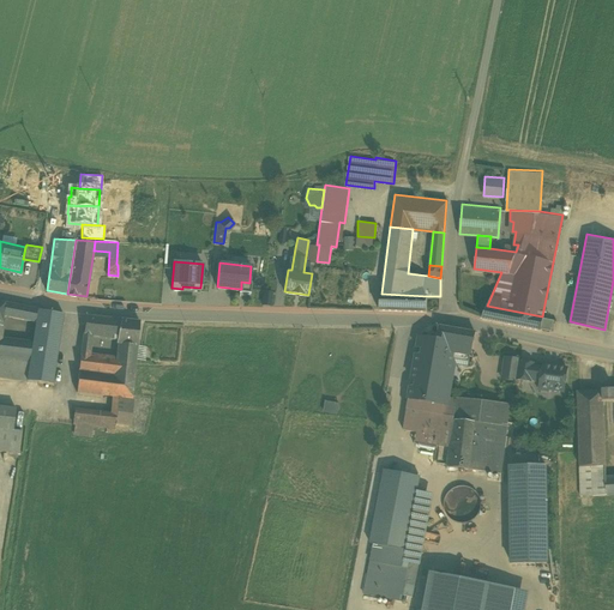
[(241,289),(239,289),(239,291),(251,293),(252,282),(250,281),(250,283),(241,282),(241,289)]
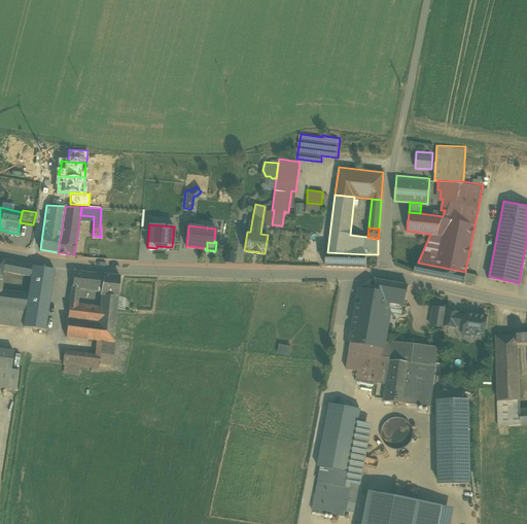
[(233,262),(234,249),(226,248),(225,260),(233,262)]
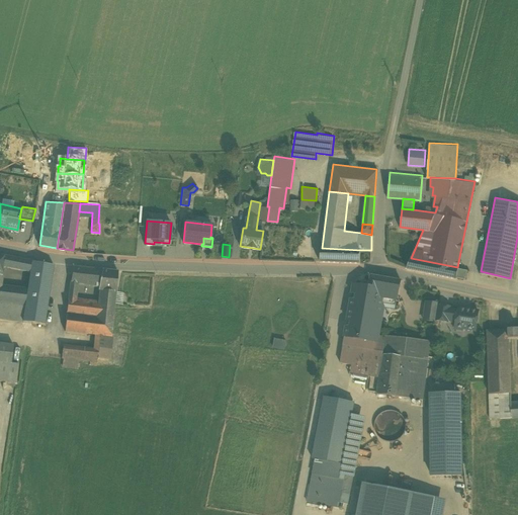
[(320,260),(360,262),(360,250),(322,248),(320,260)]
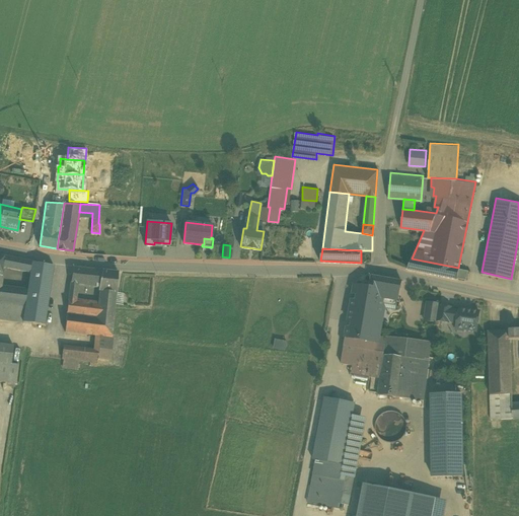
[(32,261),(3,254),(3,265),(30,271),(32,261)]
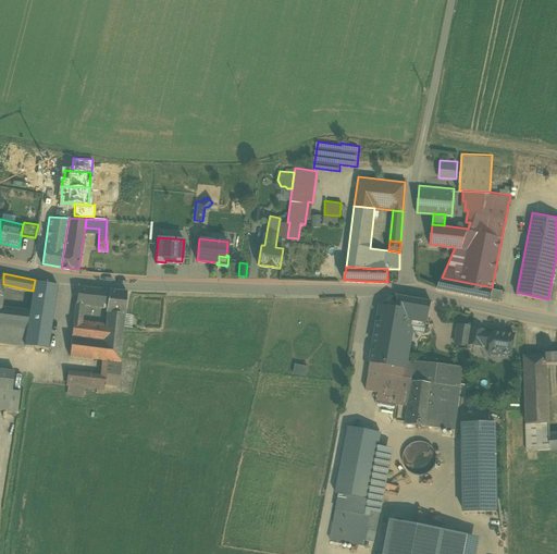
[(492,287),(442,278),(437,288),(490,298),(490,296),(492,287)]
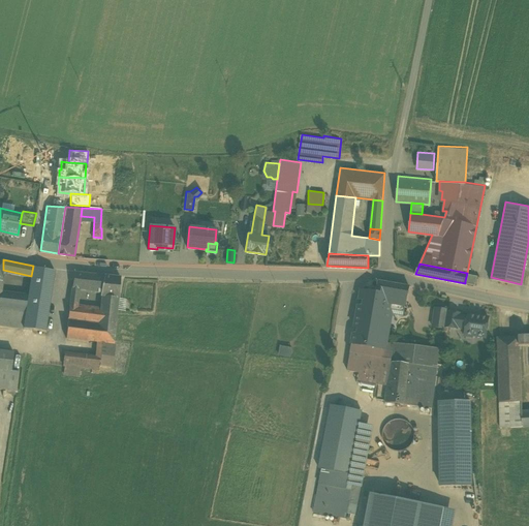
[(28,294),(23,327),(45,330),(55,269),(33,266),(31,276),(28,294)]
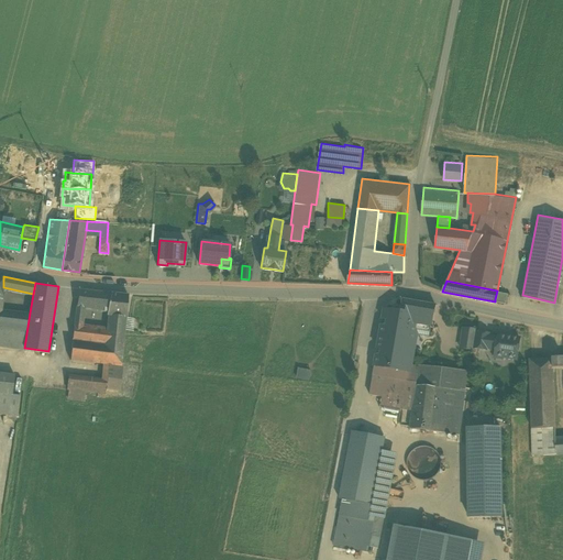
[(107,310),(111,292),(79,288),(76,308),(80,309),(81,306),(107,310)]
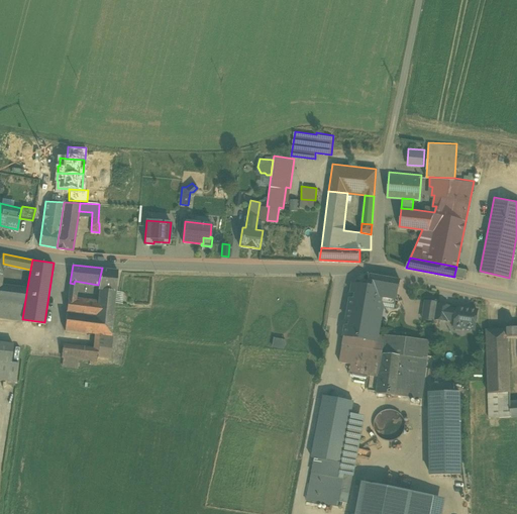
[(467,269),(456,267),(454,275),(464,277),(467,269)]
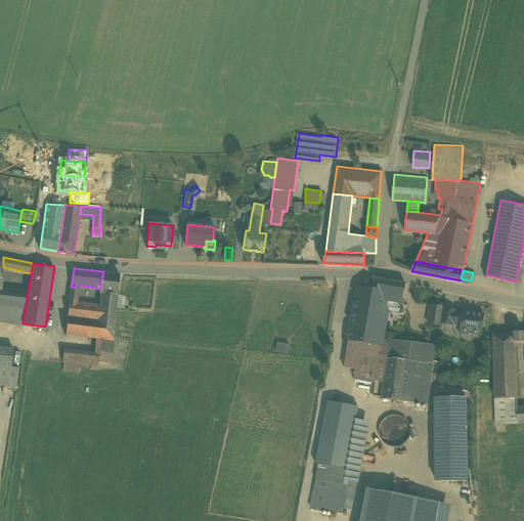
[(119,273),(103,271),(99,289),(99,292),(101,292),(117,293),(119,273)]
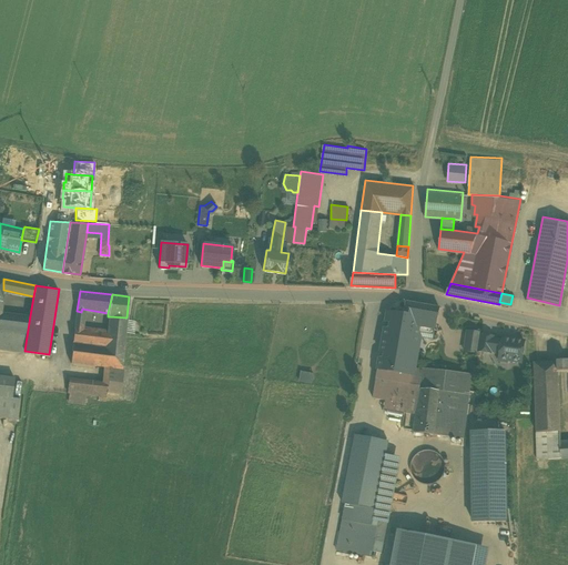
[(2,298),(0,296),(0,347),(24,351),(30,315),(0,311),(2,298)]
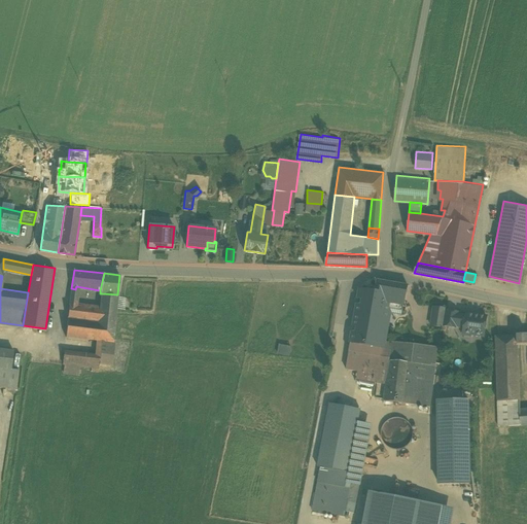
[(408,284),(377,279),(375,289),(374,299),(390,302),(403,304),(408,284)]
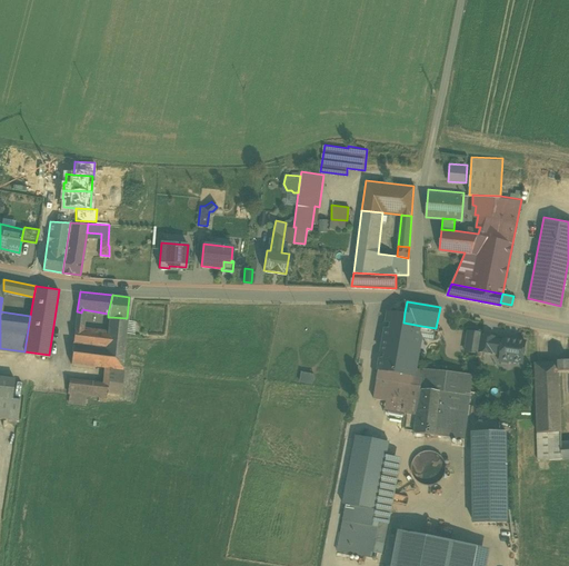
[(403,323),(405,313),(388,310),(373,396),(387,399),(385,408),(417,413),(422,368),(413,366),(421,326),(403,323)]
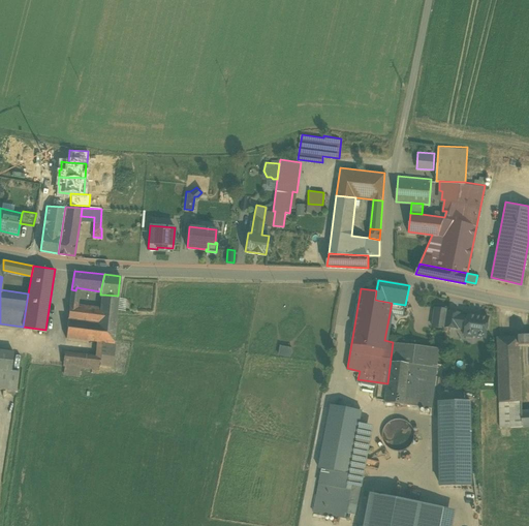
[(118,296),(102,295),(101,307),(76,304),(76,300),(69,299),(66,336),(96,340),(114,342),(118,296)]
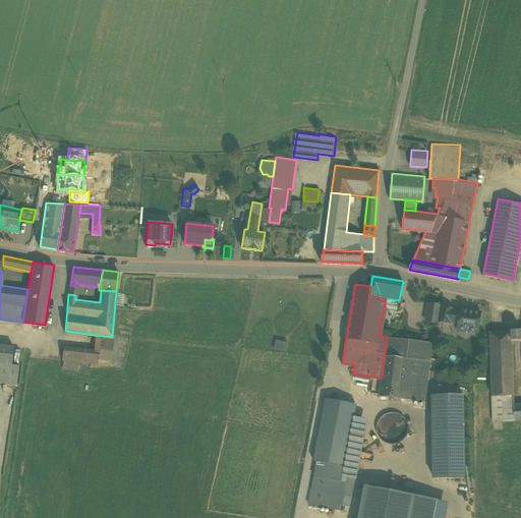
[(439,321),(441,305),(441,303),(428,302),(425,320),(439,322),(439,321)]
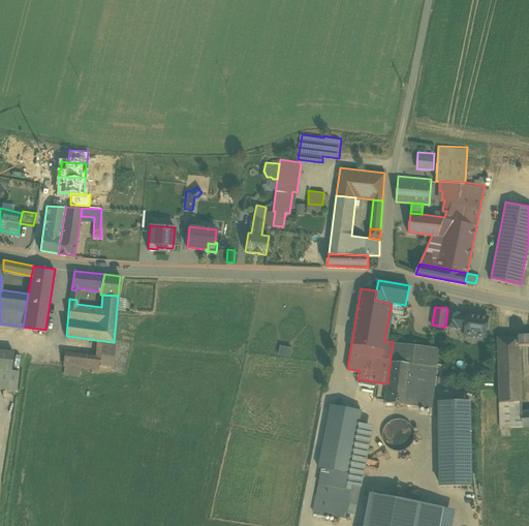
[(458,326),(460,313),(460,312),(447,310),(445,326),(458,328),(458,326)]
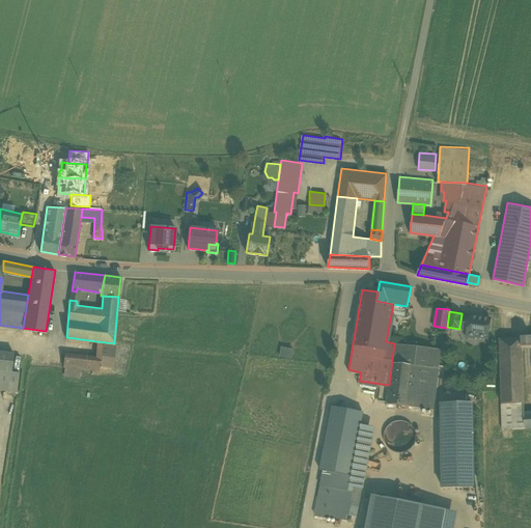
[(473,335),(487,337),(491,317),(470,314),(470,315),(462,314),(459,327),(468,328),(467,332),(474,333),(473,335)]
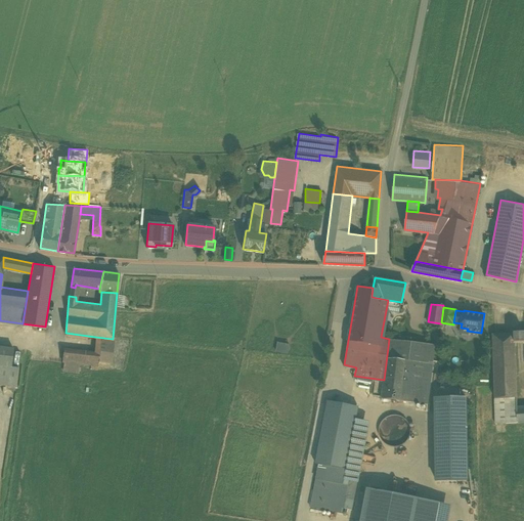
[(523,331),(515,332),(515,342),(523,341),(523,331)]
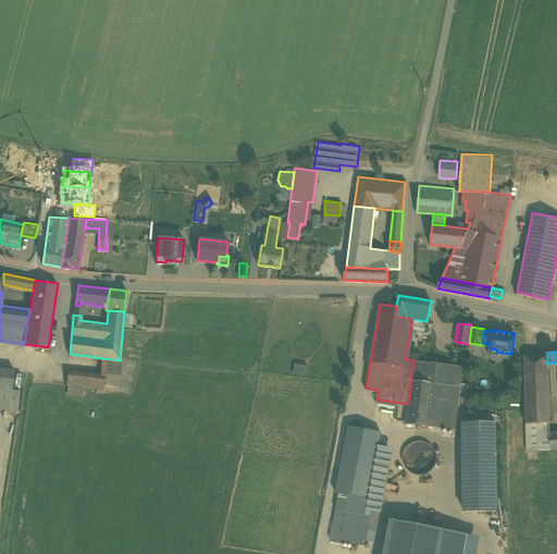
[(527,448),(551,447),(549,432),(547,364),(547,353),(523,354),(527,448)]
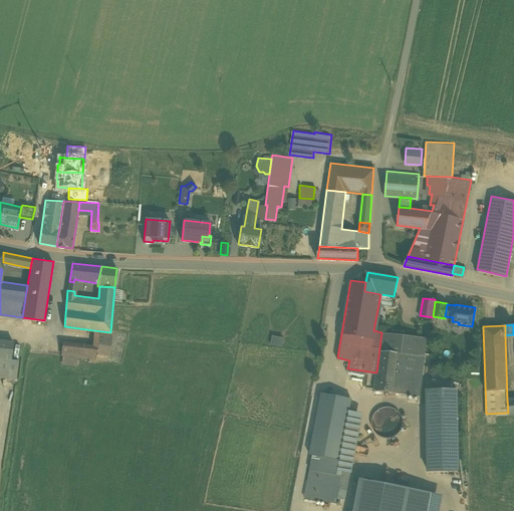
[(110,332),(93,330),(92,344),(61,341),(60,353),(88,356),(87,359),(95,360),(96,353),(107,354),(110,332)]
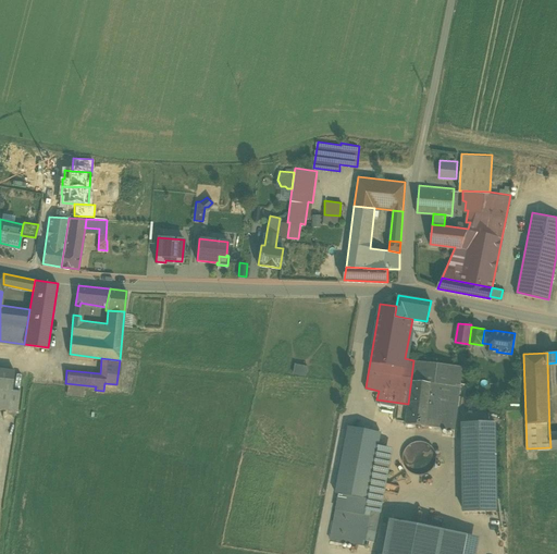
[(297,360),(295,371),(308,373),(310,364),(297,360)]
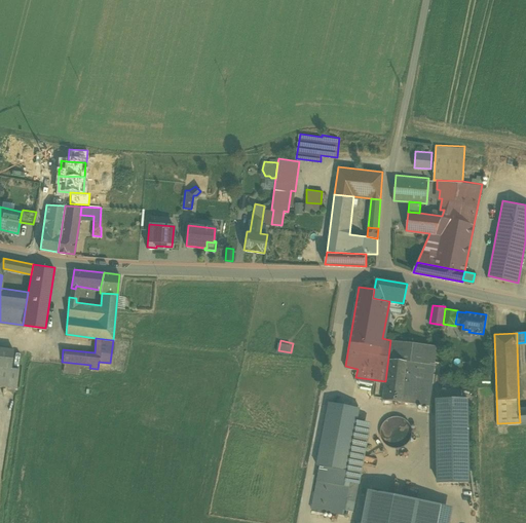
[(436,345),(390,340),(385,381),(383,399),(429,405),(436,345)]
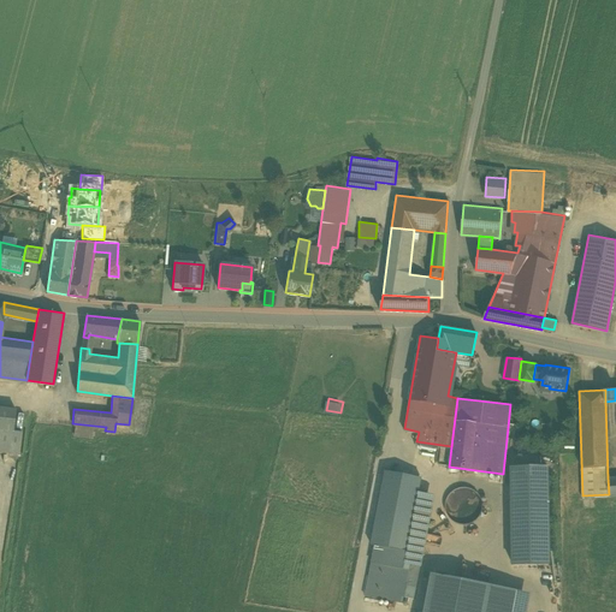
[(16,409),(0,406),(0,450),(19,453),(22,431),(13,431),(16,409)]
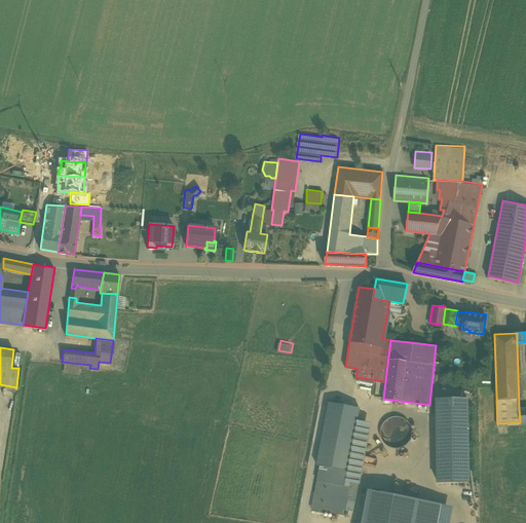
[(438,481),(468,481),(467,399),(437,399),(438,481)]
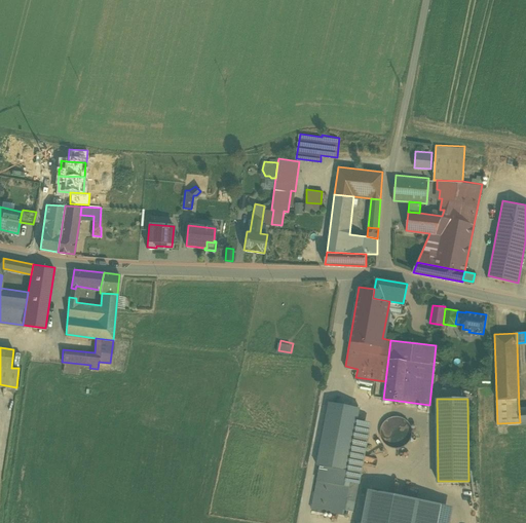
[(360,409),(329,403),(314,475),(345,481),(345,480),(359,482),(371,421),(358,419),(360,409)]
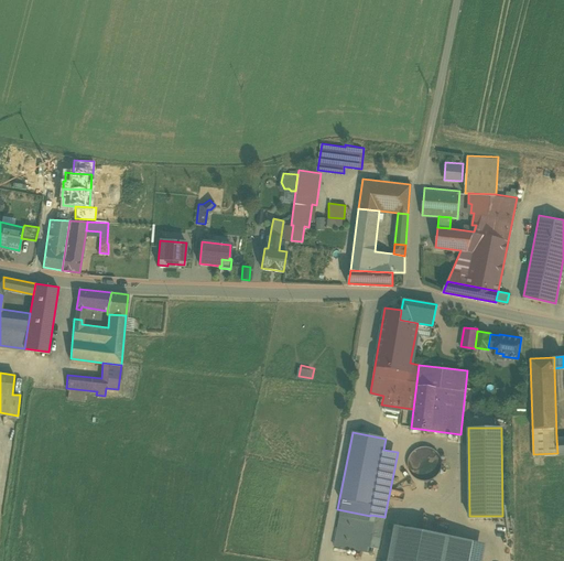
[(431,482),(447,459),(422,441),(408,461),(418,467),(415,471),(431,482)]
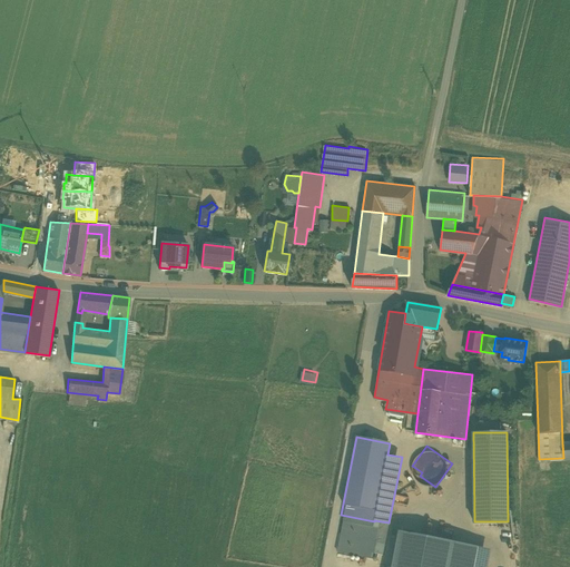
[(474,566),(479,547),(400,531),(392,566),(474,566)]
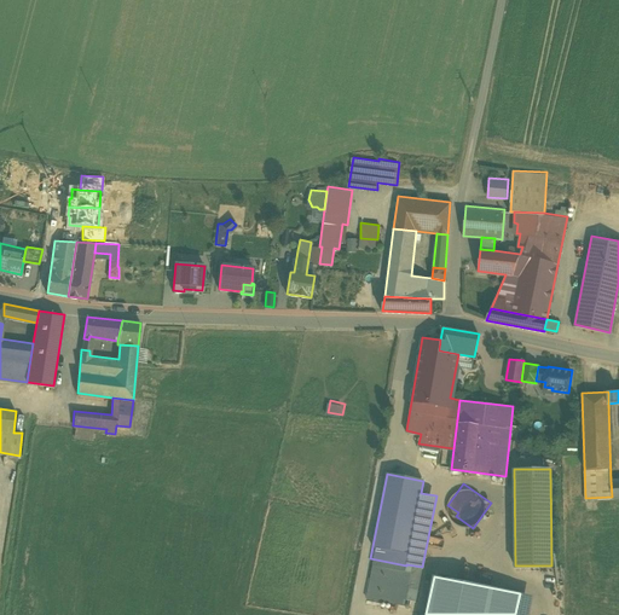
[(418,589),(409,586),(406,598),(416,601),(418,589)]
